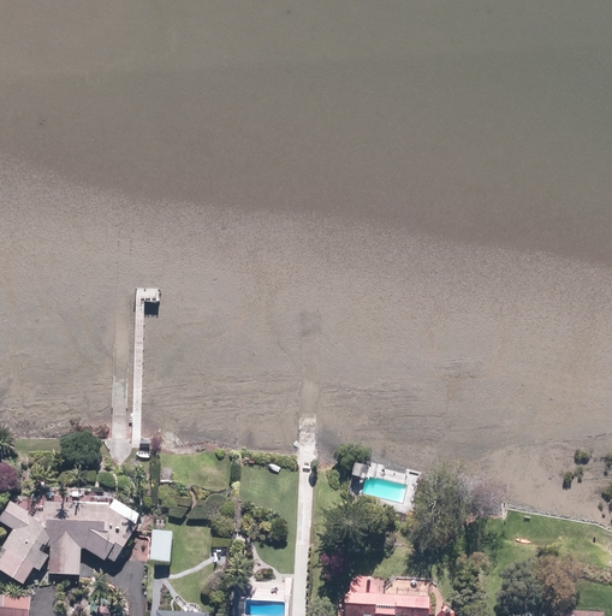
[(113,504),(46,502),(45,516),(39,511),(35,516),(13,502),(1,520),(15,528),(3,546),(6,550),(0,558),(0,568),(23,582),(34,567),(39,570),(51,552),(49,572),(79,573),(79,549),(87,549),(104,560),(106,556),(114,561),(143,516),(117,499),(113,504)]
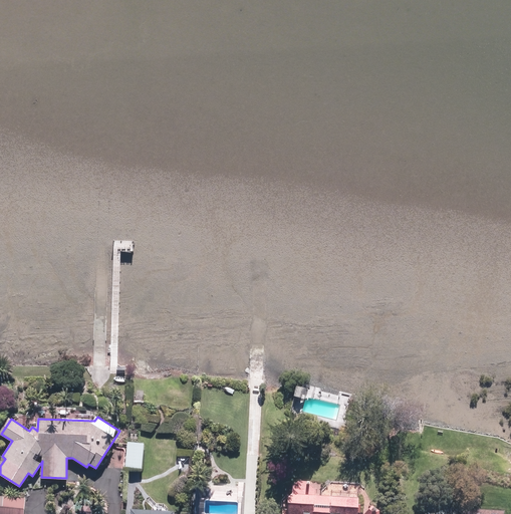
[(143,445),(126,443),(124,469),(141,471),(143,445)]
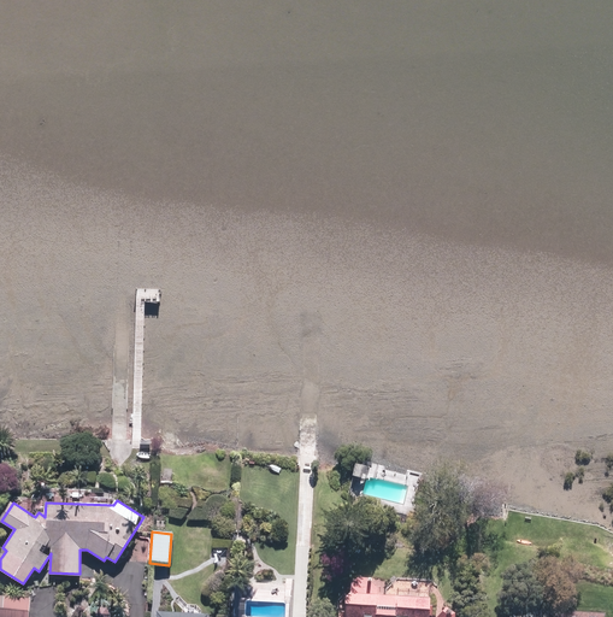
[(349,613),(348,616),(425,616),(428,598),(376,595),(377,588),(367,577),(354,577),(346,585),(345,613),(349,613)]
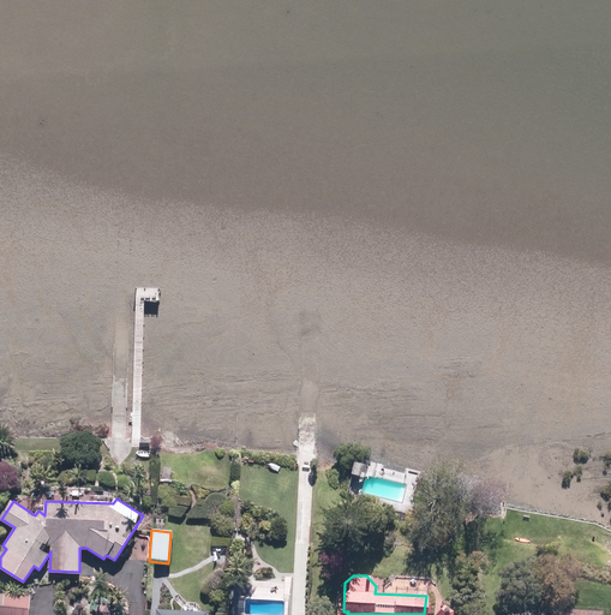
[(27,614),(28,597),(0,593),(0,614),(27,614)]
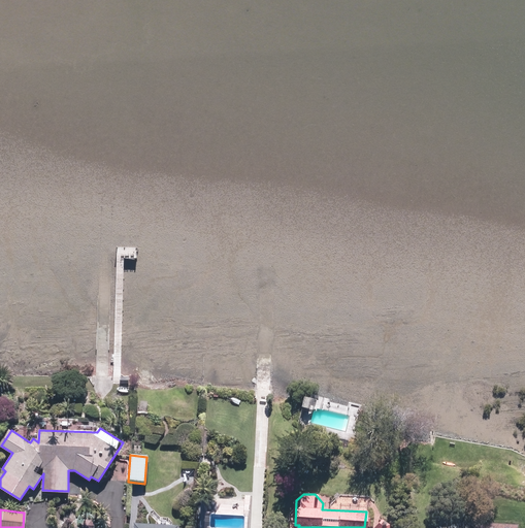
[(391,527),(391,526),(384,519),(374,527),(391,527)]
